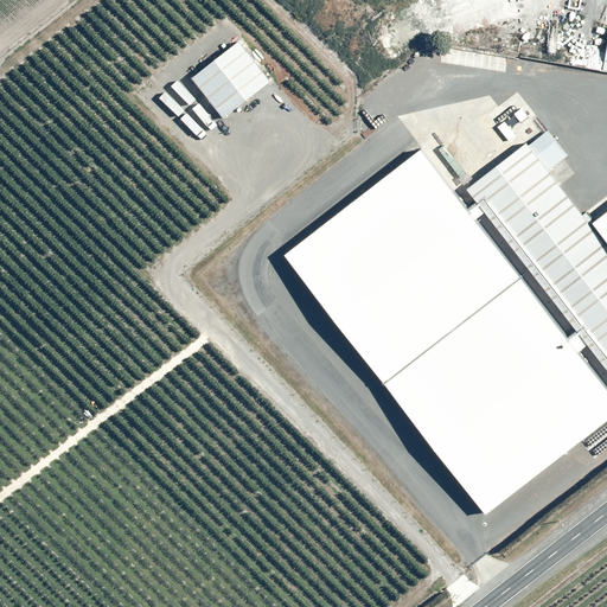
[(606,21),(596,20),(589,68),(606,69),(606,21)]
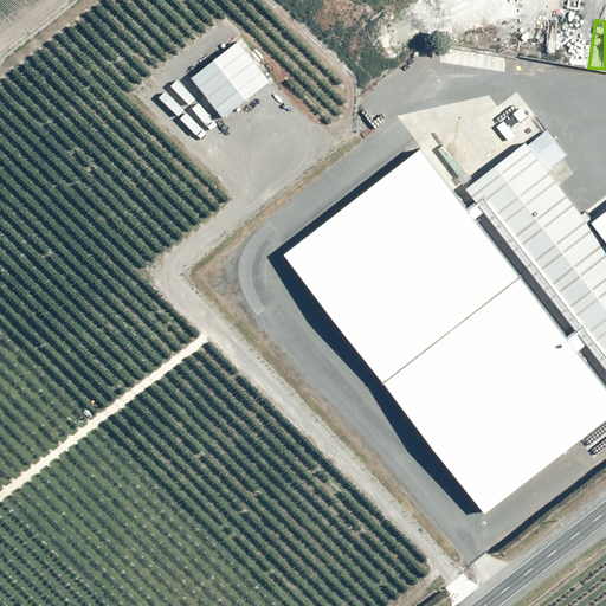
[(229,37),(184,72),(214,110),(258,76),(229,37)]
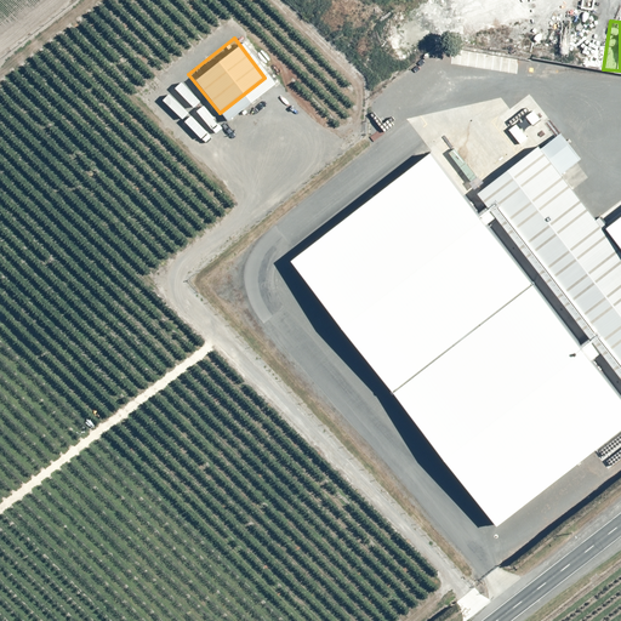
[(620,261),(597,232),(527,143),(467,191),(620,382),(620,261)]
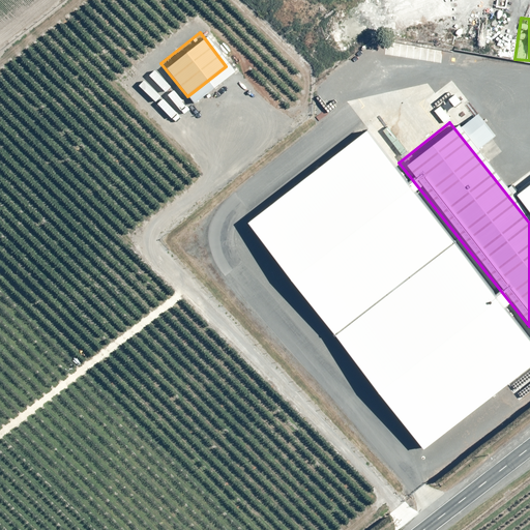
[(529,362),(529,335),(367,128),(249,225),(423,449),(529,362)]
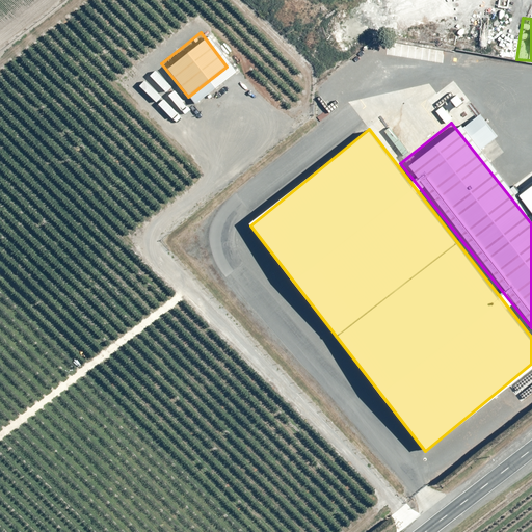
[(531,181),(511,198),(531,223),(531,181)]
